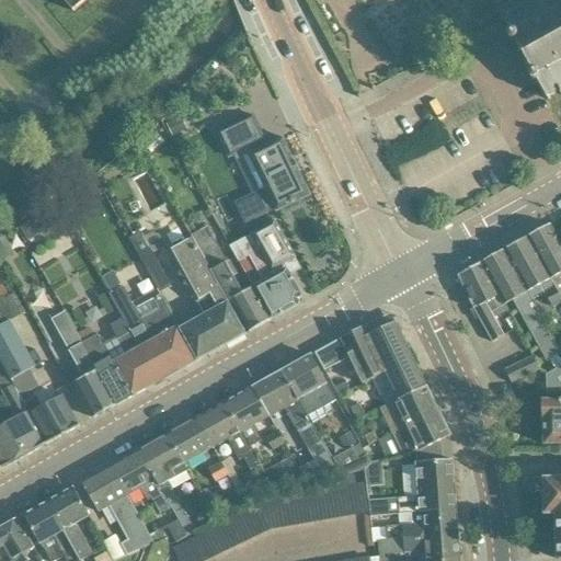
[(88,0),(63,0),(73,12),(88,0)]
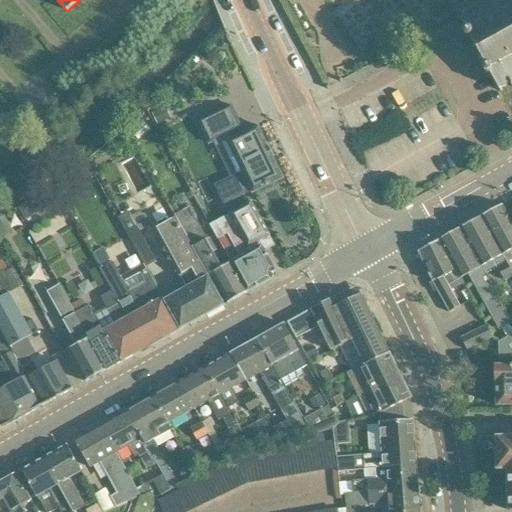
[(511,0),(487,0),(458,16),(467,31),(465,32),(464,35),(466,38),(470,39),(486,67),(485,68),(484,71),(486,74),(489,75),(491,75),(499,89),(511,82),(511,0)]
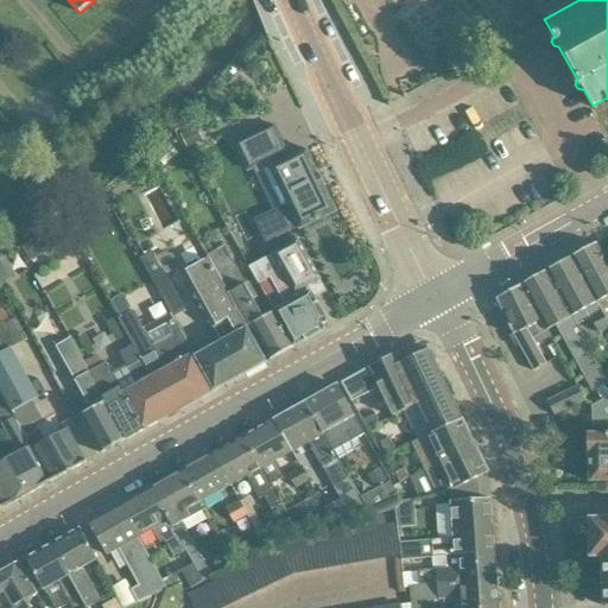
[(404,76),(420,68),(412,49),(396,57),(404,76)]
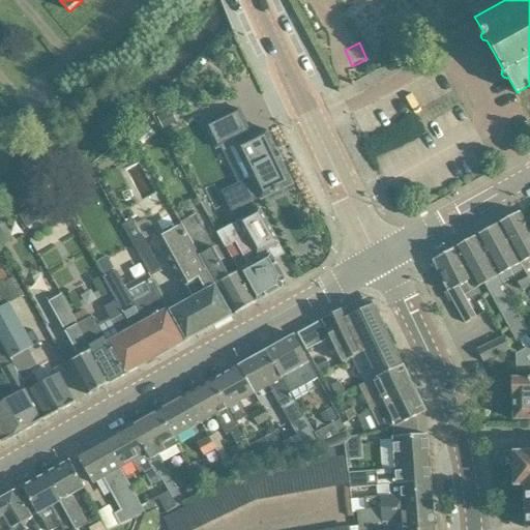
[(252,138),(248,134),(251,133),(238,109),(205,125),(216,149),(236,140),(238,145),(235,146),(252,179),(224,193),(232,211),(260,198),(262,200),(293,184),(267,130),(252,138)]
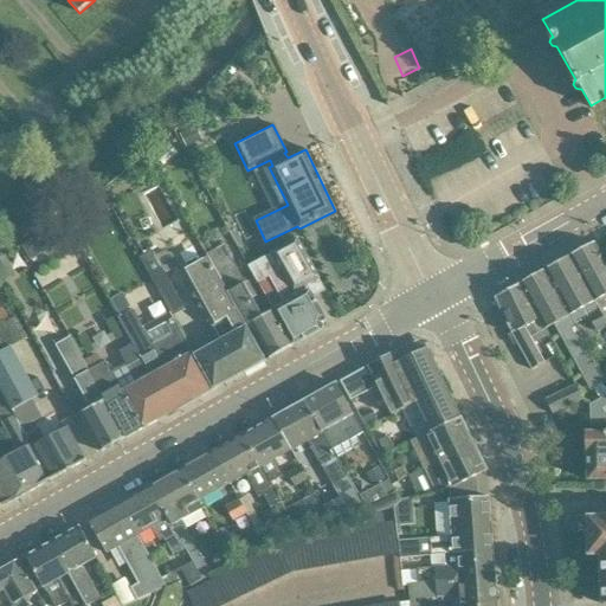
[(178,153),(171,146),(156,158),(163,166),(178,153)]
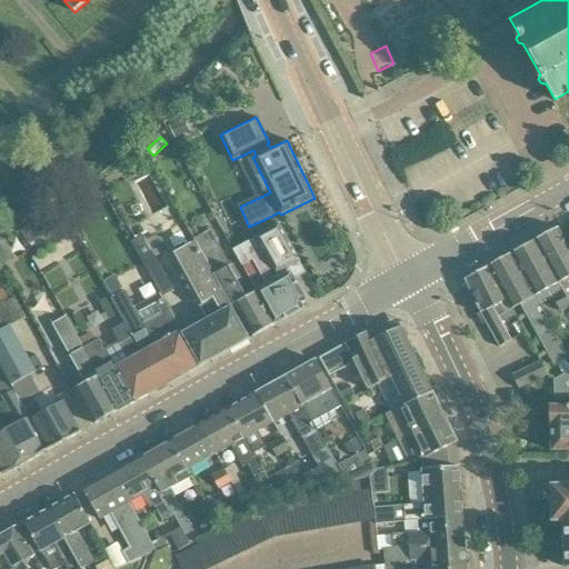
[(259,236),(233,251),(241,266),(252,260),(267,285),(257,291),(276,325),(302,310),(306,299),(291,273),(302,267),(279,226),(259,236)]
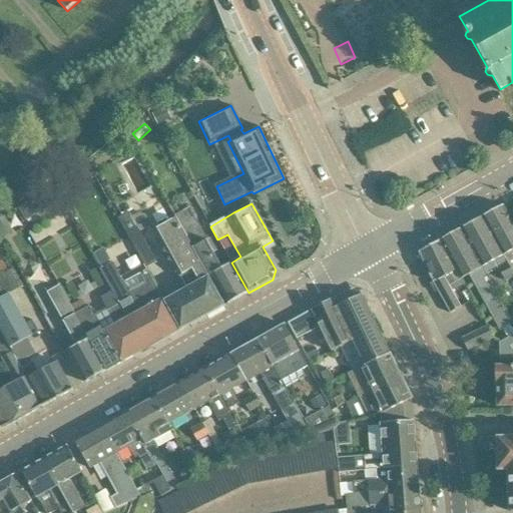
[(512,222),(503,205),(483,216),(512,271),(512,222)]
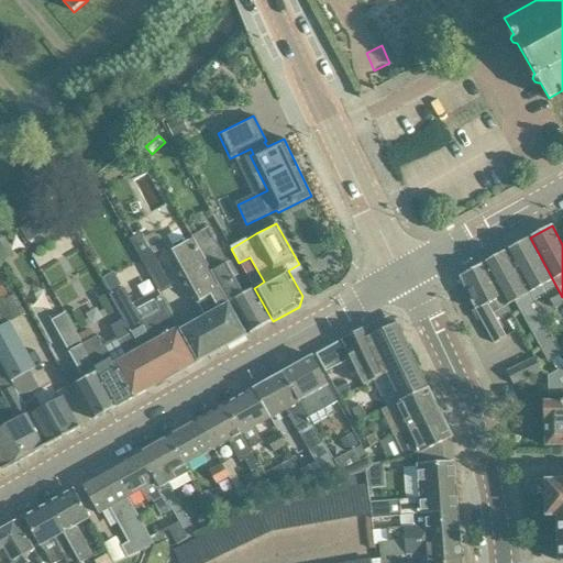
[(207,229),(191,238),(232,308),(235,306),(251,333),(273,321),(254,288),(242,294),(207,229)]
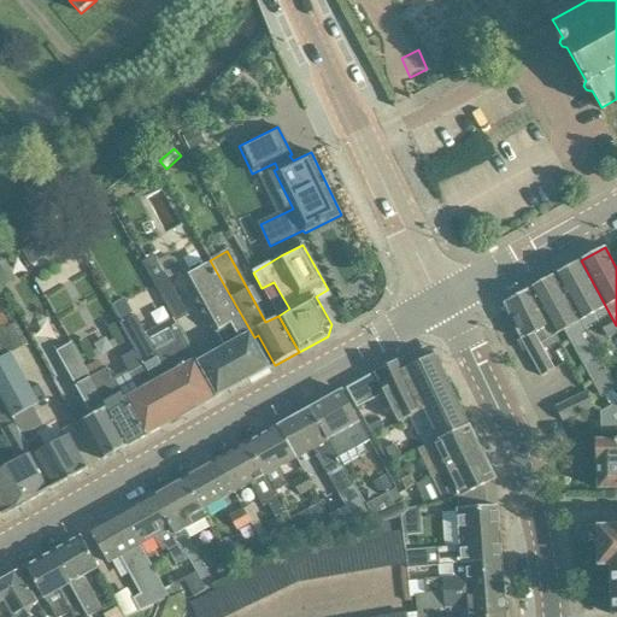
[(156,256),(144,263),(176,322),(188,315),(168,278),(177,274),(178,266),(175,258),(166,257),(158,260),(156,256)]
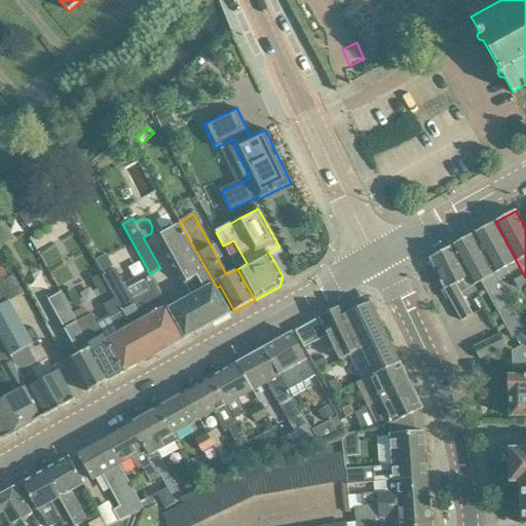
[(4,222),(0,223),(0,238),(3,245),(13,239),(4,222)]
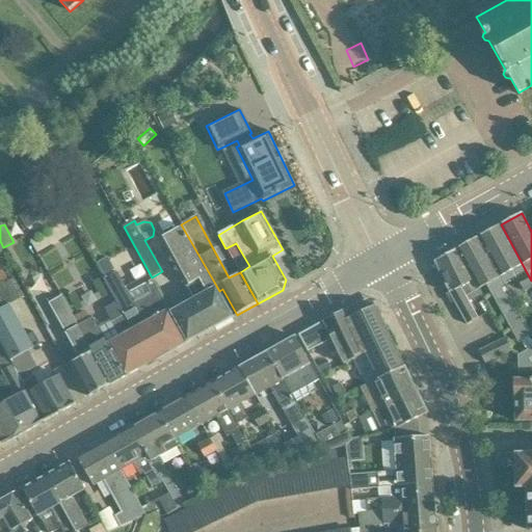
[(181,224),(158,237),(193,300),(210,330),(234,317),(219,291),(181,224)]
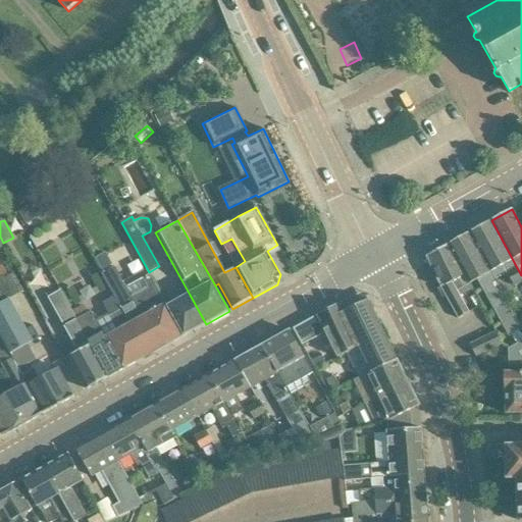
[(521,275),(491,220),(471,232),(491,271),(502,265),(513,284),(521,278),(521,275)]
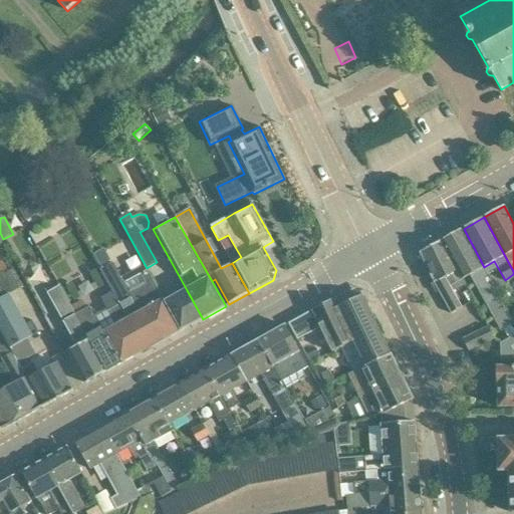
[(464,229),(442,241),(463,279),(470,276),(487,306),(500,329),(513,321),(501,299),(483,267),(484,267),(464,229)]
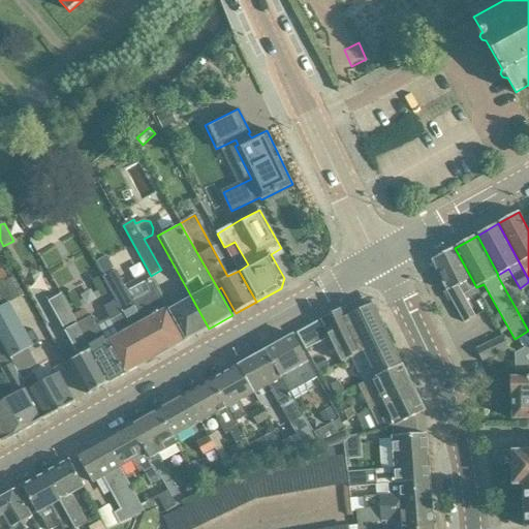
[(455,248),(432,260),(436,268),(444,285),(446,289),(458,284),(466,300),(478,292),(476,287),(455,248)]
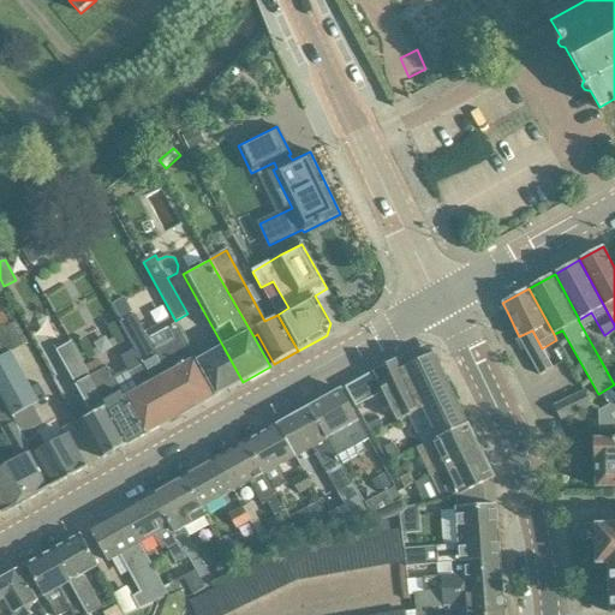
[(125,296),(112,303),(120,316),(132,310),(125,296)]
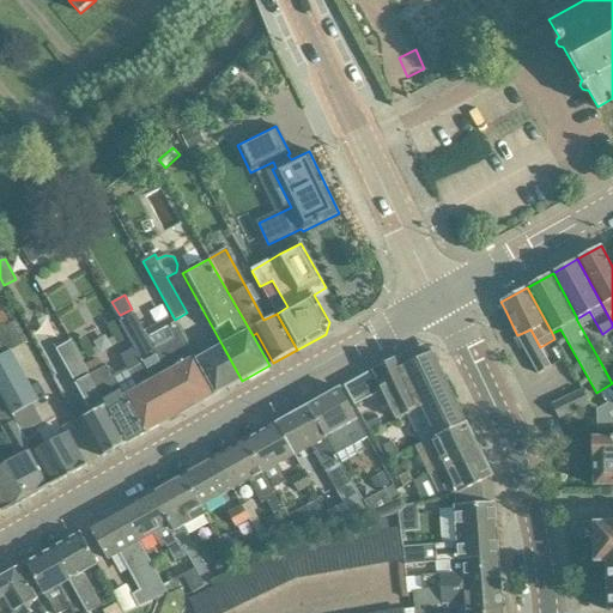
[(135,314),(121,321),(135,349),(174,418),(217,394),(195,360),(171,316),(145,331),(135,314)]
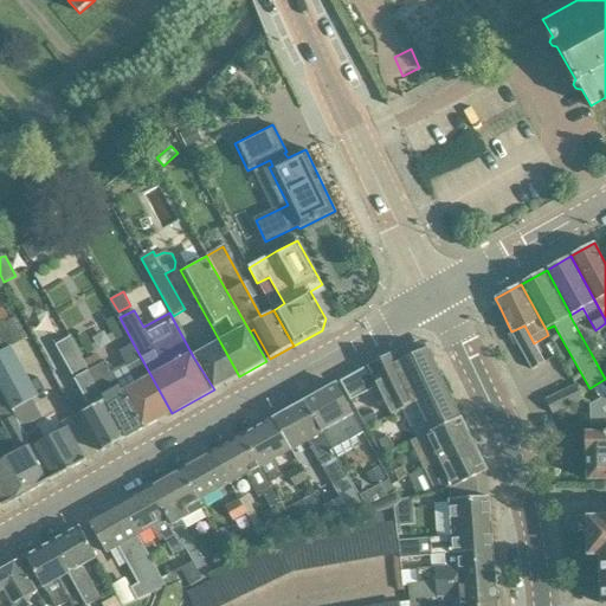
[(14,416),(21,429),(42,417),(32,400),(38,397),(11,348),(27,339),(15,318),(0,326),(0,388),(12,411),(14,416)]
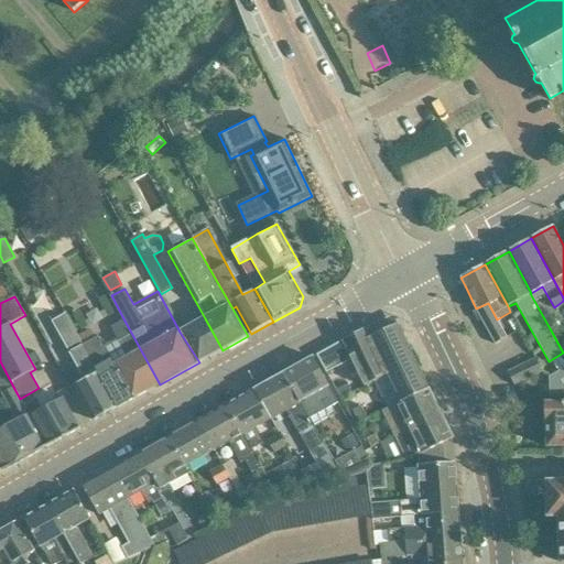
[(476,308),(476,310),(495,345),(507,337),(497,320),(489,305),(488,303),(476,308)]
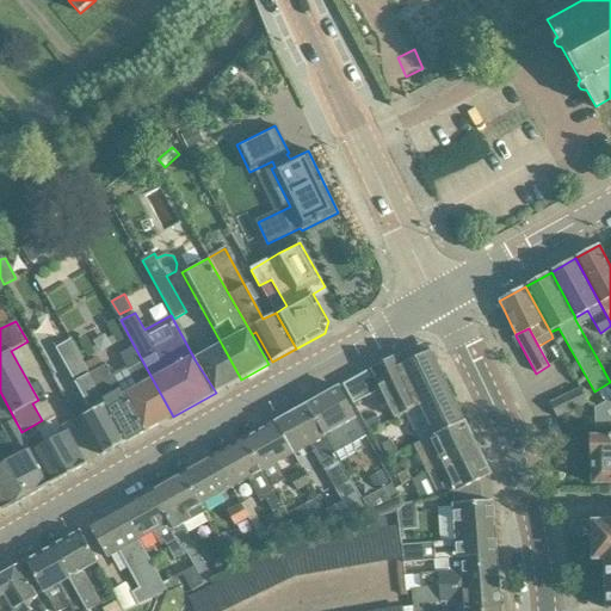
[(71,340),(56,349),(91,412),(80,417),(102,456),(128,442),(90,375),(84,365),(71,340)]
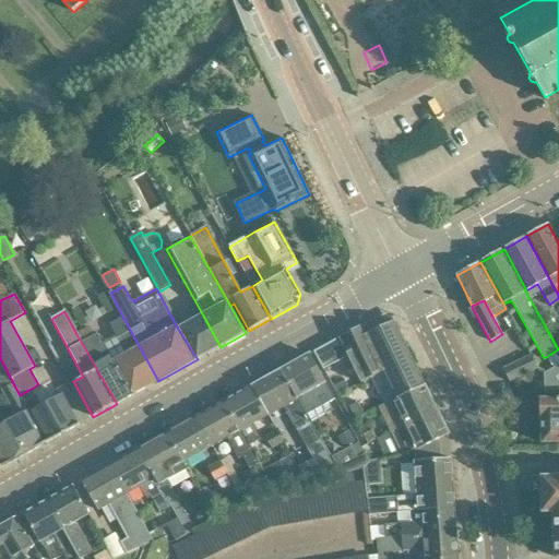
[(203,316),(178,329),(198,359),(221,347),(203,316)]
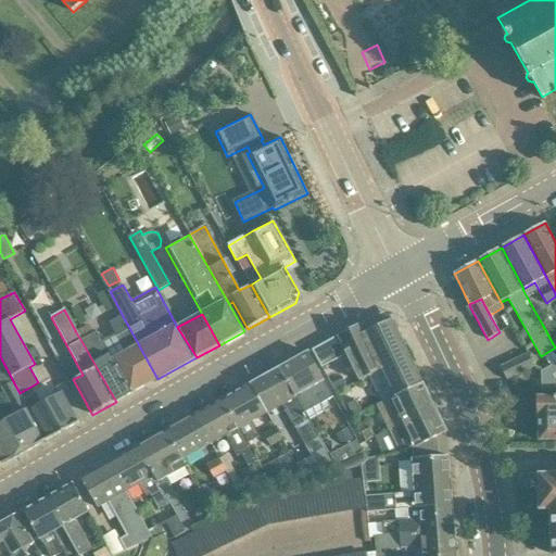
[(91,324),(76,332),(81,341),(116,402),(158,379),(123,316),(110,324),(115,335),(101,342),(91,324)]
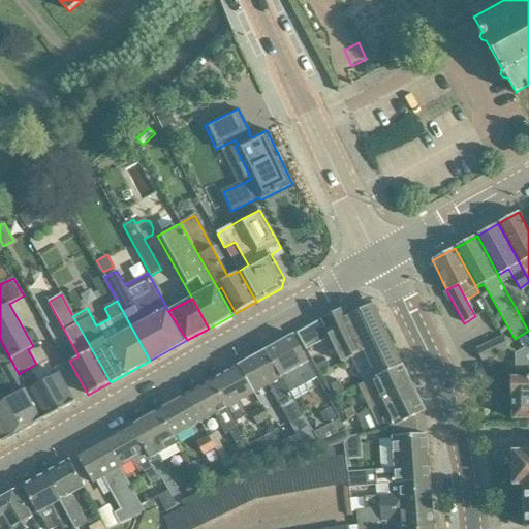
[(373,304),(348,316),(365,350),(364,351),(376,376),(376,377),(403,365),(373,304)]
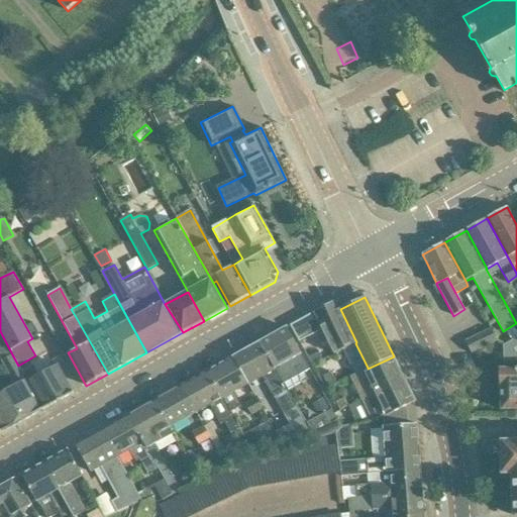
[(311,314),(291,326),(299,341),(323,330),(334,353),(355,343),(356,342),(340,309),(336,301),(311,314)]
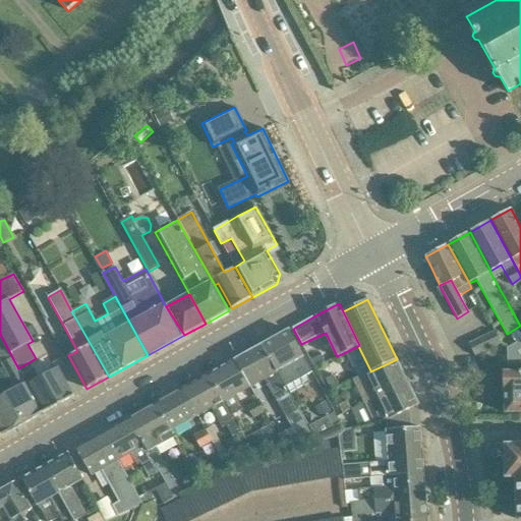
[(289,331),(263,345),(287,387),(311,372),(303,358),(289,331)]
